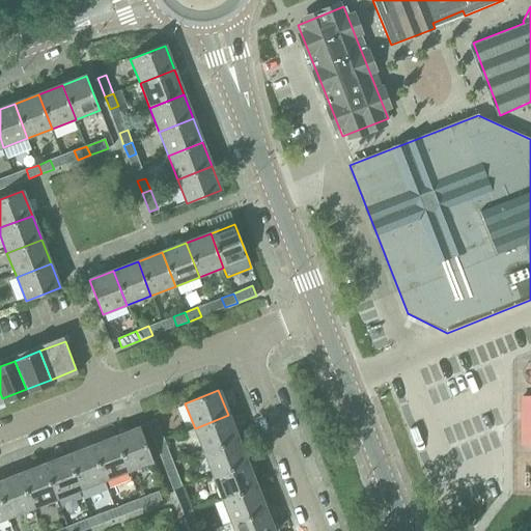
[(530,396),(522,396),(522,444),(530,444),(530,396)]
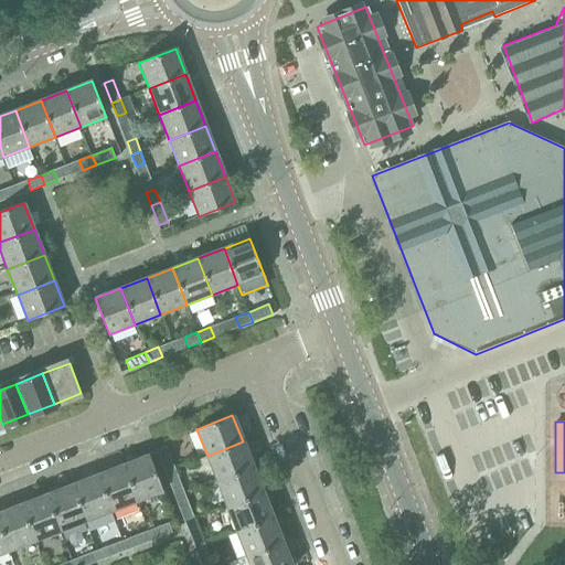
[(217,480),(253,467),(243,441),(208,456),(217,480)]
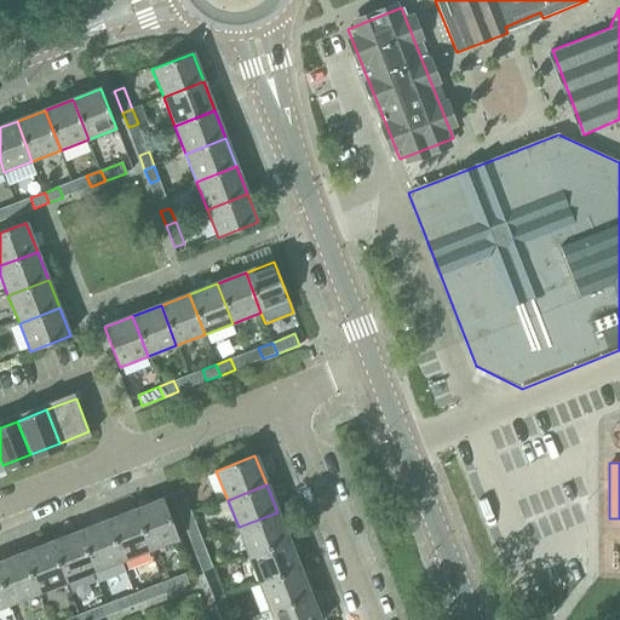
[(183,491),(172,494),(182,518),(193,514),(183,491)]
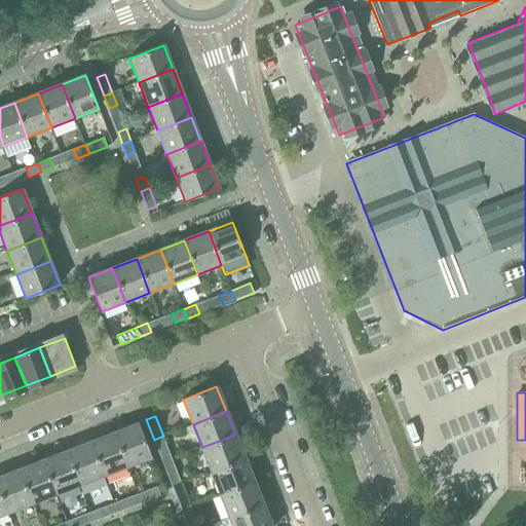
[(114,434),(127,467),(151,458),(138,423),(114,434)]
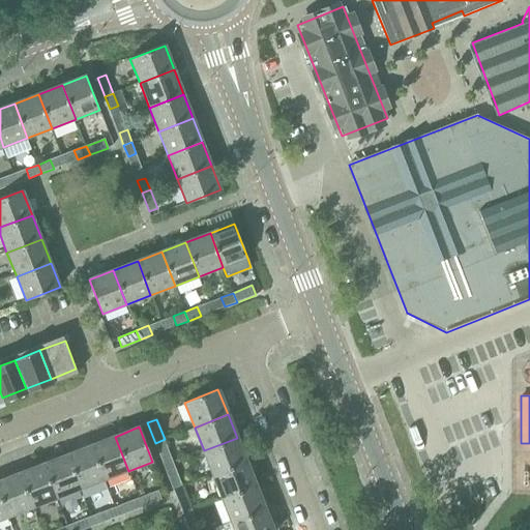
[(104,480),(128,471),(115,437),(90,446),(104,480)]
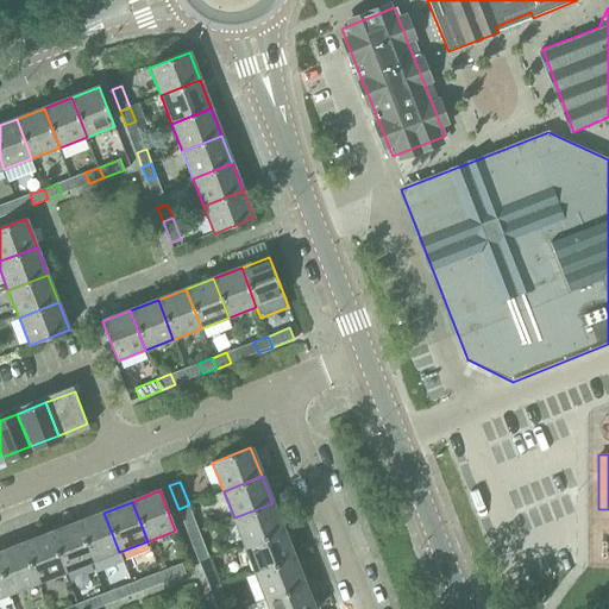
[(245,545),(283,531),(272,503),(234,518),(245,545)]
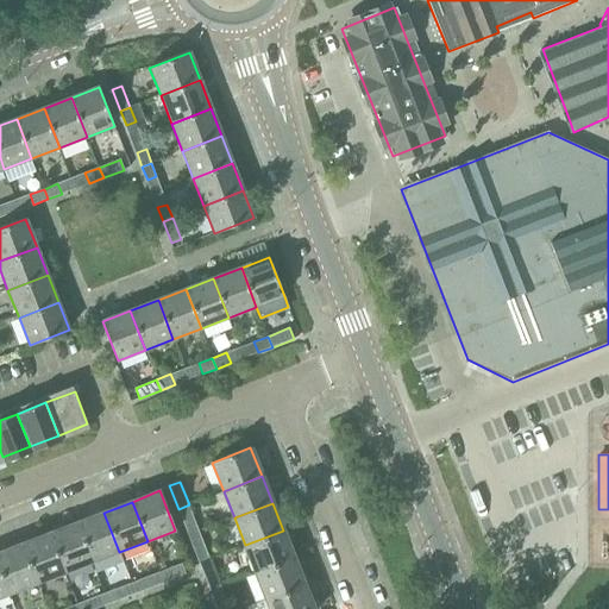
[(189,504),(179,509),(186,526),(195,522),(189,504)]
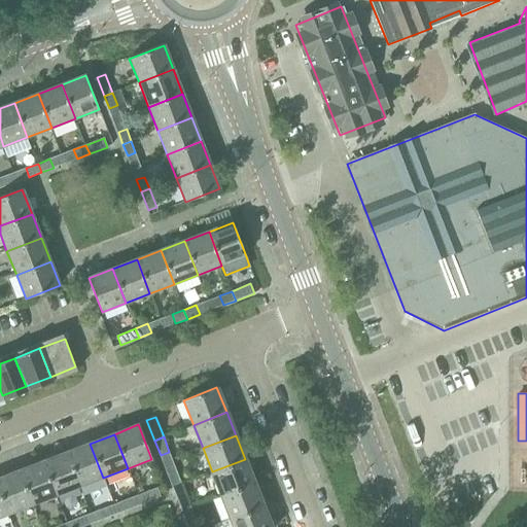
[(79,487),(103,478),(90,444),(66,452),(79,487)]
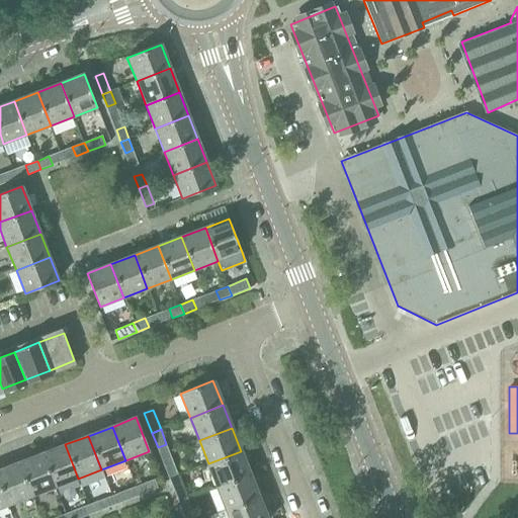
[(55,487),(78,479),(65,444),(42,453),(55,487)]
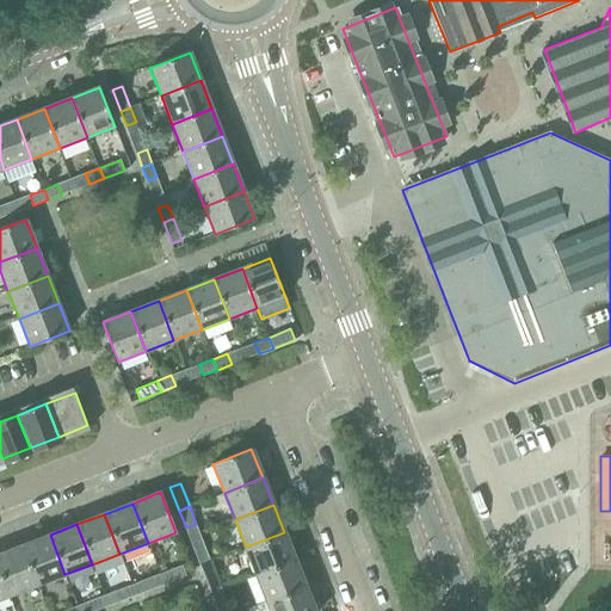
[(257,575),(295,560),(284,532),(246,547),(257,575)]
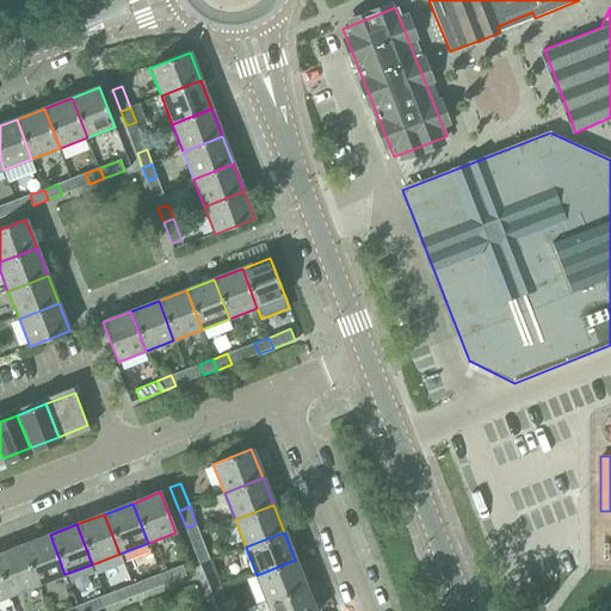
[(37,585),(65,574),(50,535),(22,545),(37,585)]
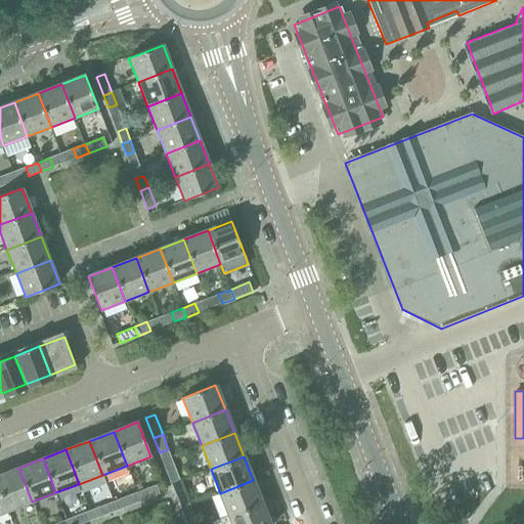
[(175,467),(166,471),(172,484),(181,481),(175,467)]
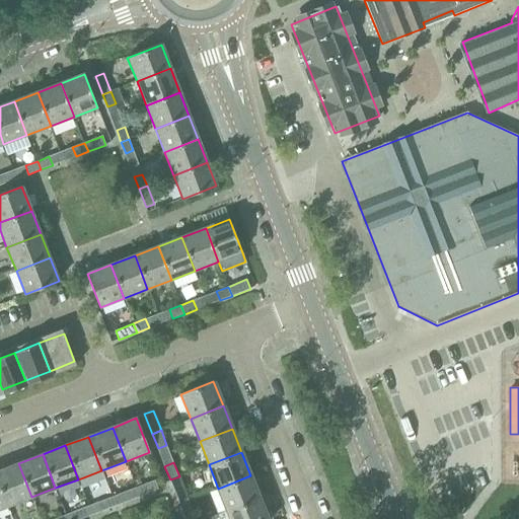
[(0,484),(8,506),(31,497),(18,463),(0,470),(0,484)]
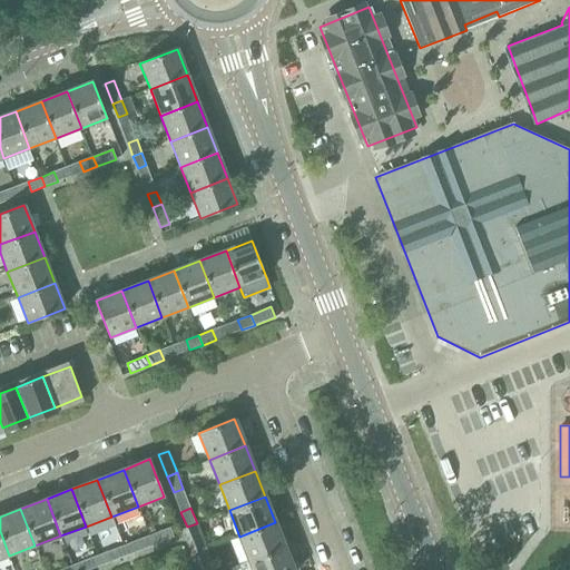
[(249,562),(285,548),(275,522),(239,537),(249,562)]
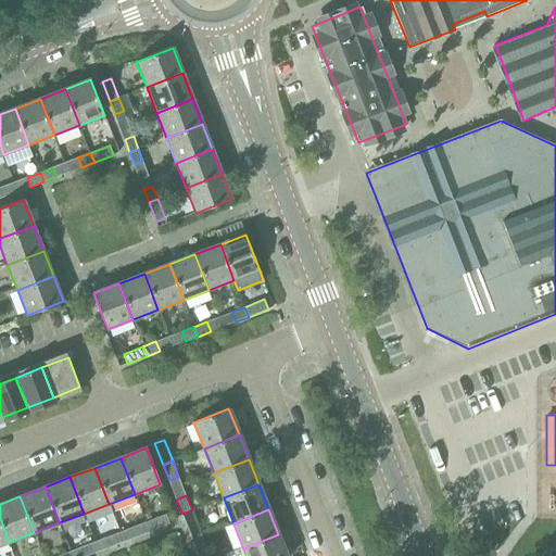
[(192,510),(182,514),(188,529),(198,525),(192,510)]
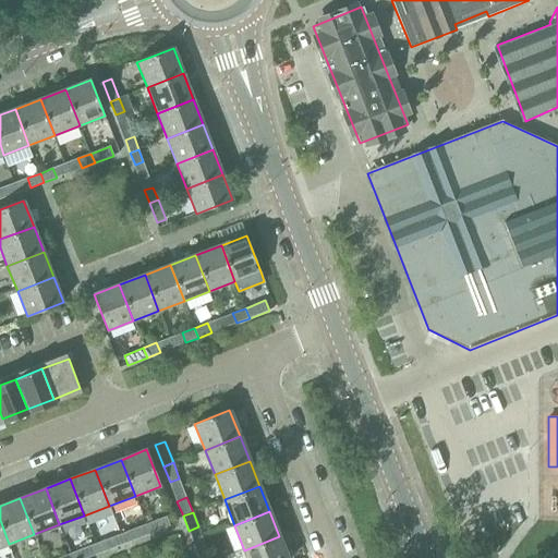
[(167,516),(146,524),(149,534),(170,525),(167,516)]
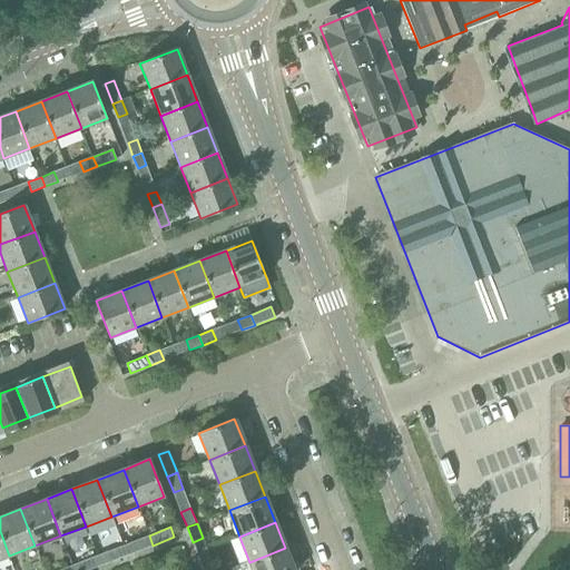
[(0,559),(9,556),(0,531),(0,559)]
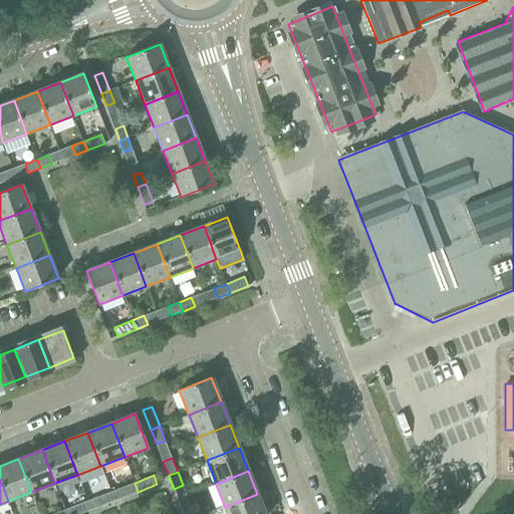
[(135,483),(117,489),(121,498),(138,492),(135,483)]
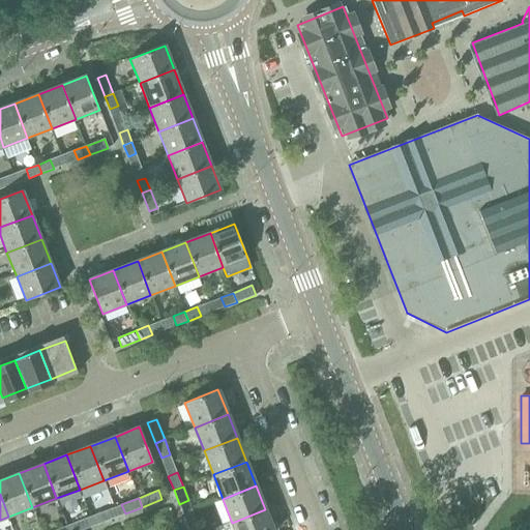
[(273,529),(265,509),(232,523),(234,529),(273,529)]
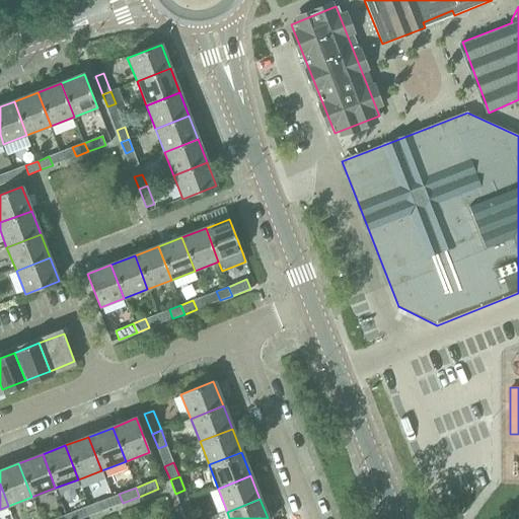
[(104,500),(88,506),(92,515),(107,508),(104,500)]
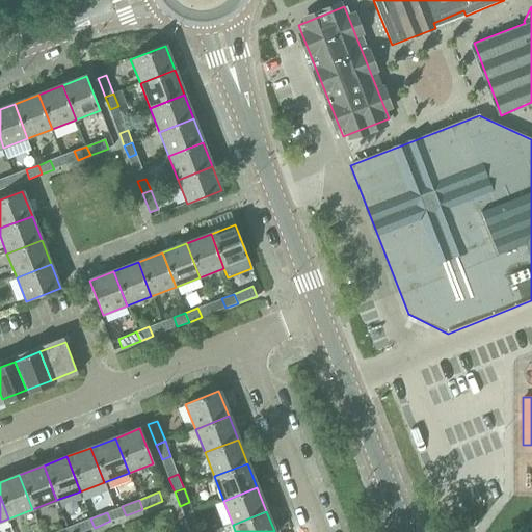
[(90,519),(74,525),(77,531),(82,531),(95,528),(90,519)]
